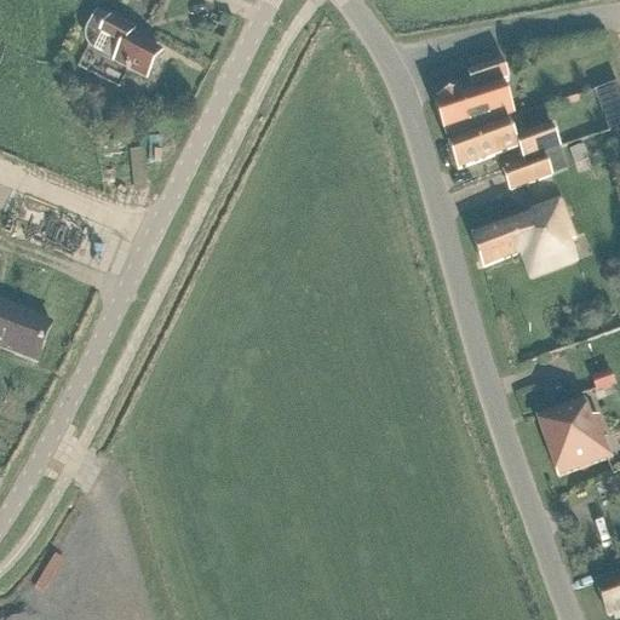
[(93,47),(97,51),(149,80),(153,73),(158,75),(166,62),(161,59),(164,53),(131,35),(135,30),(101,11),(91,29),(89,36),(90,41),(93,47)]
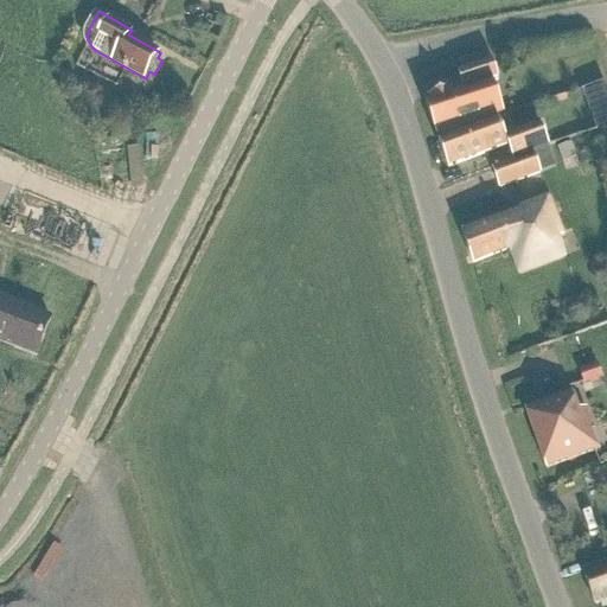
[(458,74),(462,89),(492,81),(498,78),(492,62),(458,74)]
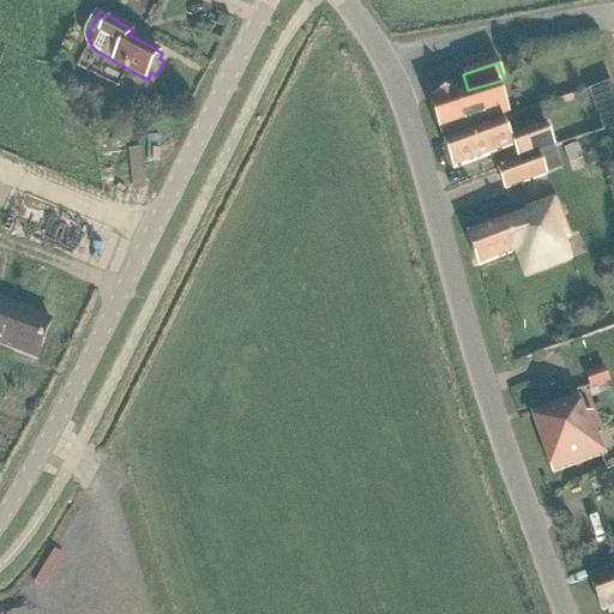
[(509,115),(498,82),(468,90),(469,95),(458,98),(457,91),(433,100),(434,103),(431,104),(440,137),(509,115)]
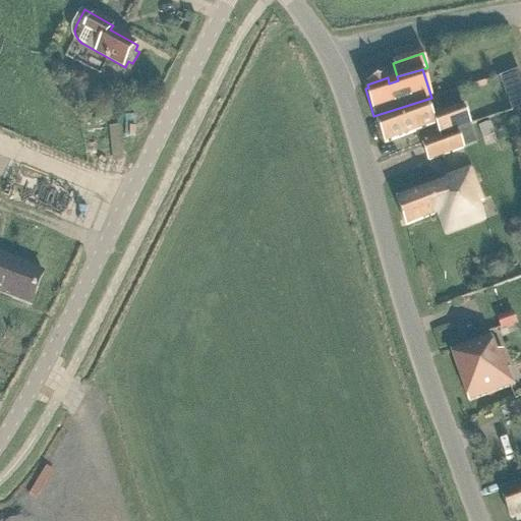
[(520,95),(509,100),(514,111),(520,108),(520,95)]
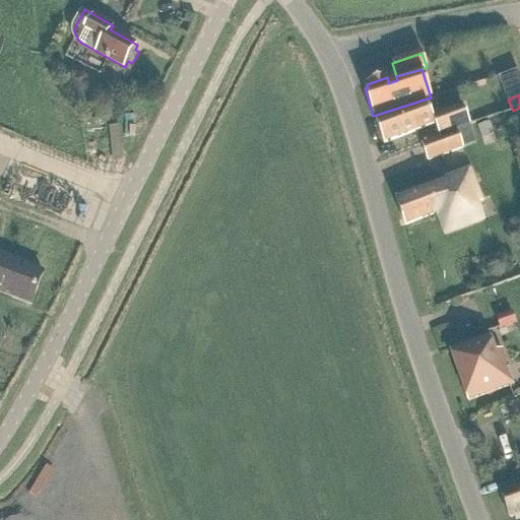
[(433,117),(429,108),(427,102),(375,122),(384,143),(436,125),(440,137),(470,126),(463,105),(433,117)]
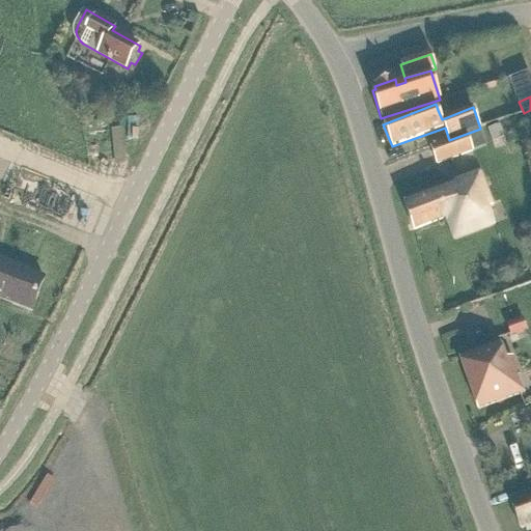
[(500,127),(488,131),(493,142),(504,138),(500,127)]
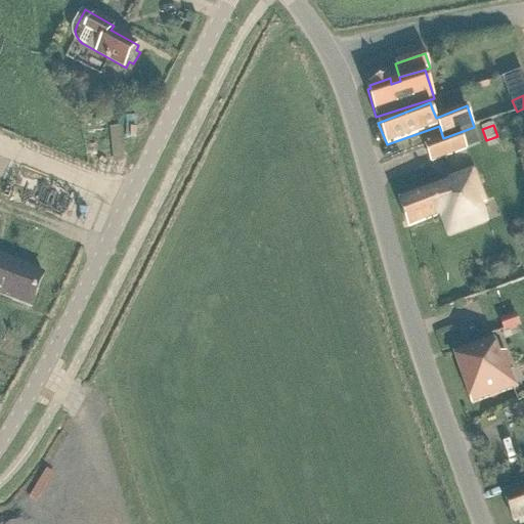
[(461,134),(426,145),(431,163),(466,150),(461,134)]
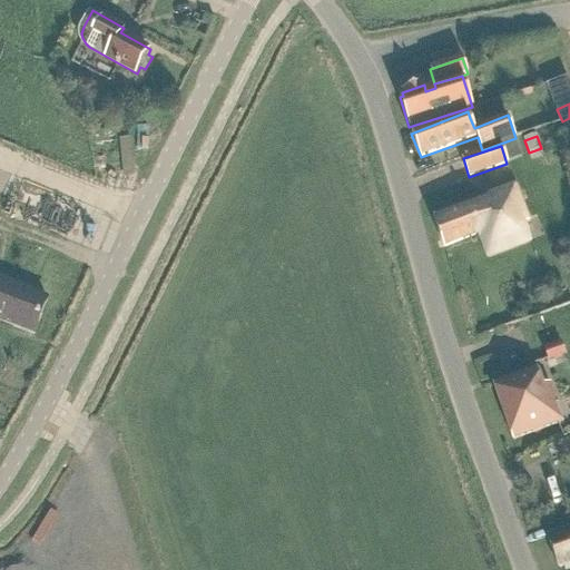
[(519,185),(436,214),(448,245),(482,234),(489,256),(531,242),(524,223),(531,220),(519,185)]
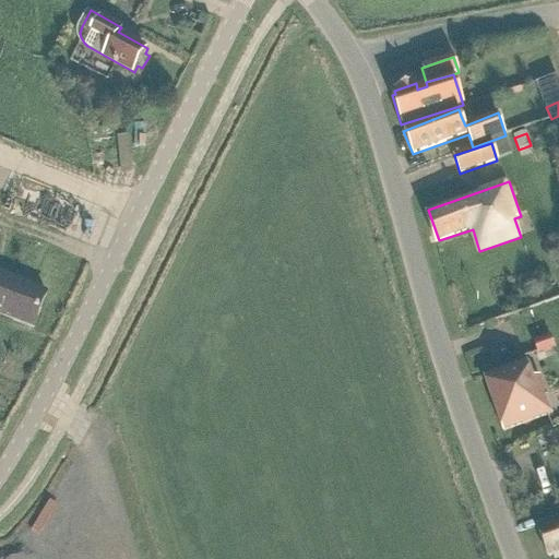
[(0,273),(0,316),(34,329),(47,293),(21,284),(22,282),(0,273)]
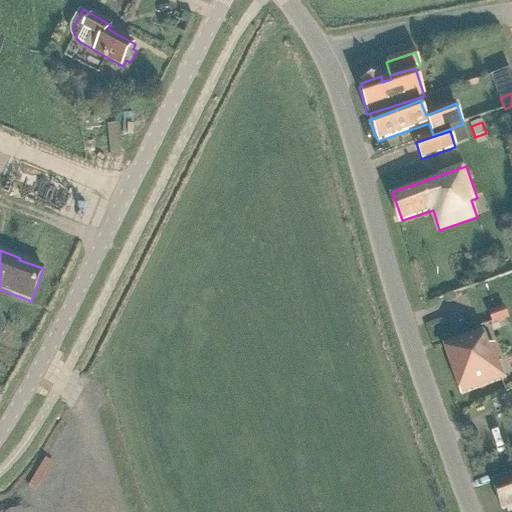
[(505,307),(489,313),(493,326),(509,320),(505,307)]
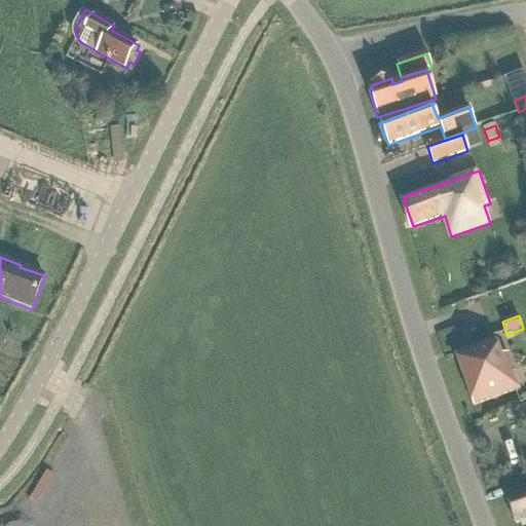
[(498,340),(457,353),(476,405),(522,389),(510,354),(503,355),(498,340)]
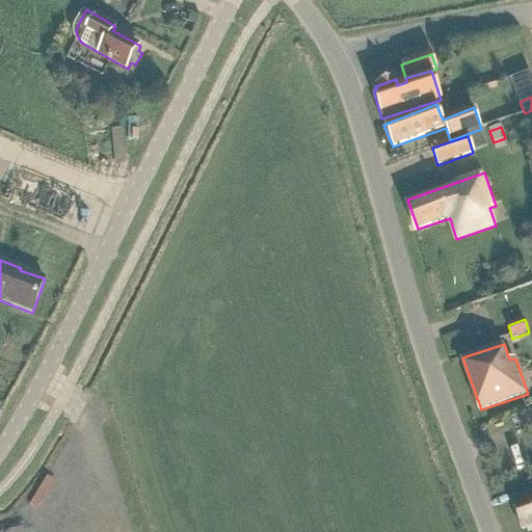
[(531,428),(531,408),(510,419),(516,435),(531,428)]
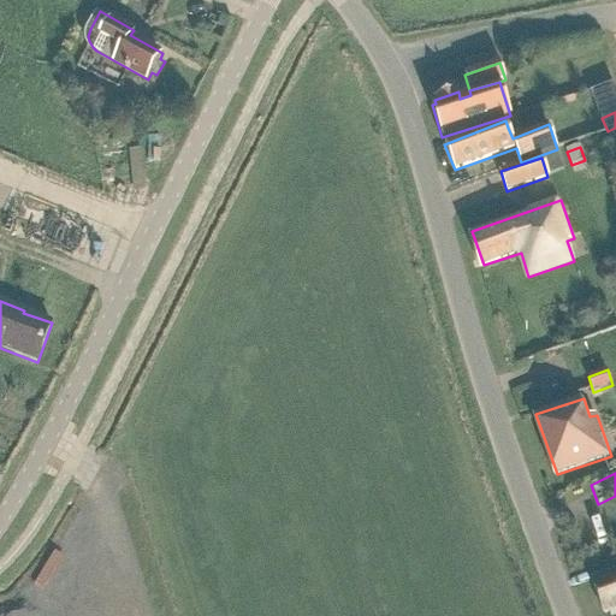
[(615,578),(594,585),(604,611),(615,606),(615,578)]
